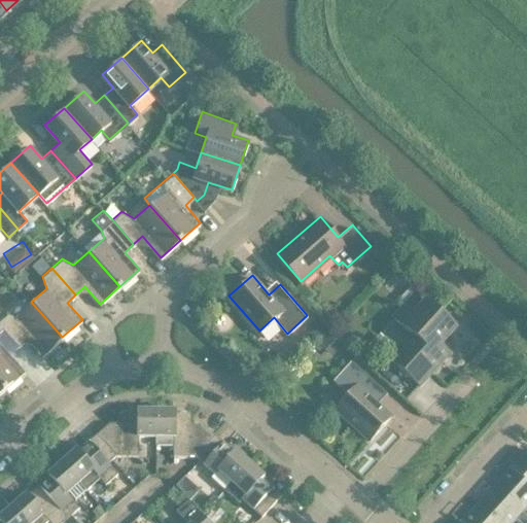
[(411,330),(389,355),(419,383),(443,357),(433,349),(455,324),(425,297),(413,310),(405,302),(392,314),(411,330)]
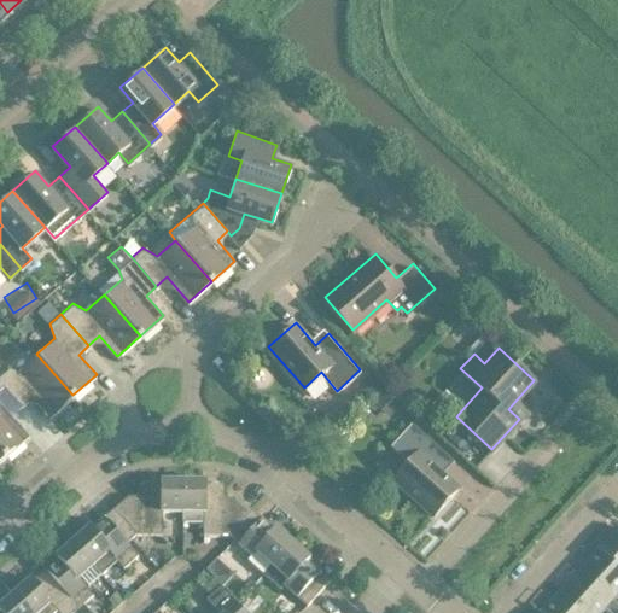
[(73,395),(36,354),(18,371),(10,365),(0,373),(0,380),(3,384),(22,404),(31,396),(50,415),(73,395)]
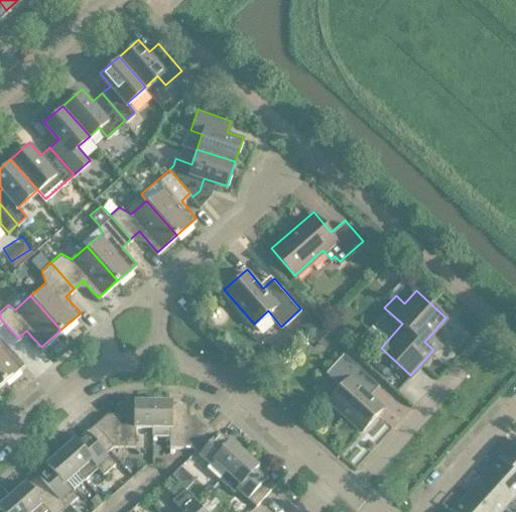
[(0,323),(2,321),(0,317),(0,374),(4,380),(24,363),(0,335),(0,323)]
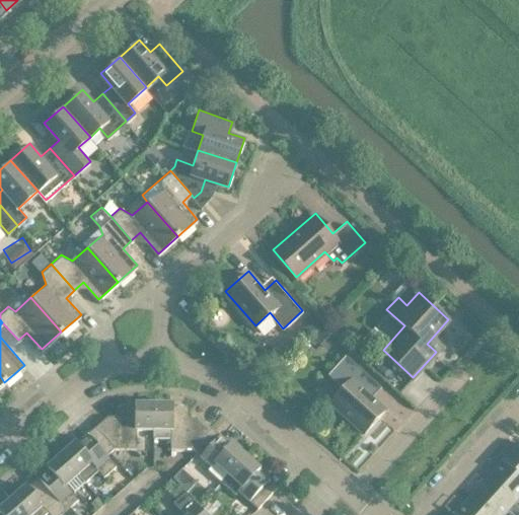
[(366,391),(375,380),(346,353),(327,373),(343,386),(330,400),(364,431),(384,408),(366,391)]
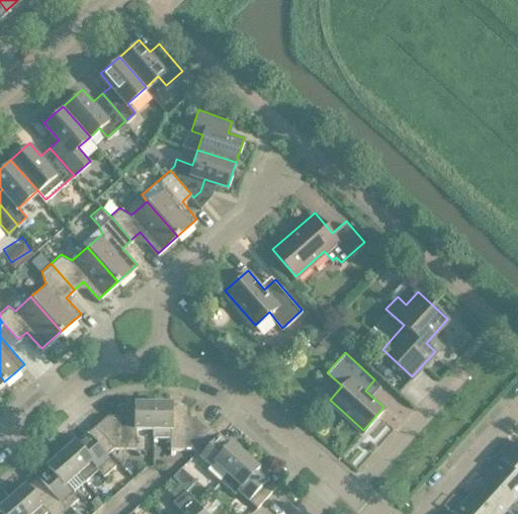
[(153,426),(153,401),(134,400),(134,403),(119,403),(119,414),(107,413),(95,424),(114,445),(136,445),(136,426),(153,426)]
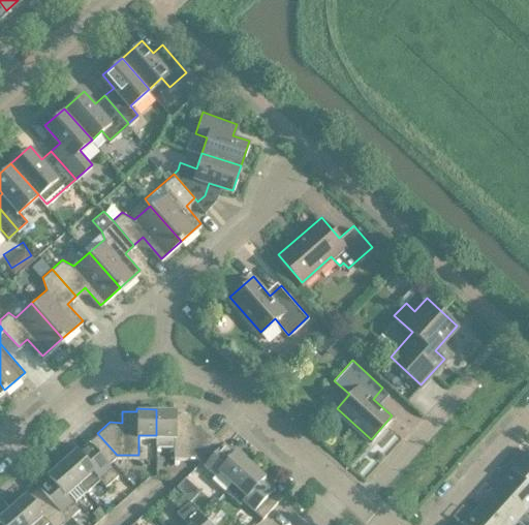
[(156,409),(156,435),(156,444),(174,444),(174,456),(195,456),(215,434),(203,423),(190,423),(190,411),(177,411),(177,409),(156,409)]
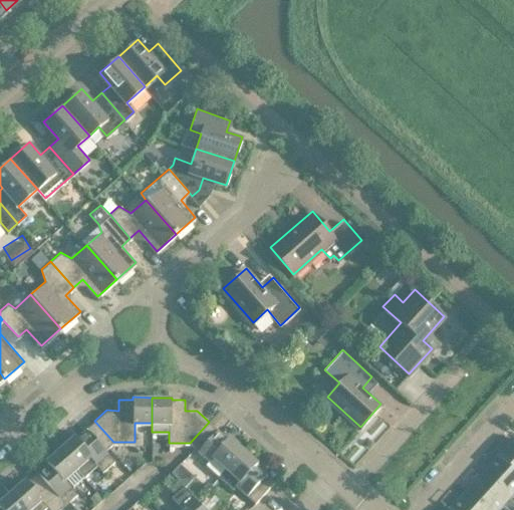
[(113,442),(94,421),(76,437),(74,435),(60,448),(77,467),(83,475),(96,464),(102,470),(114,460),(105,449),(113,442)]
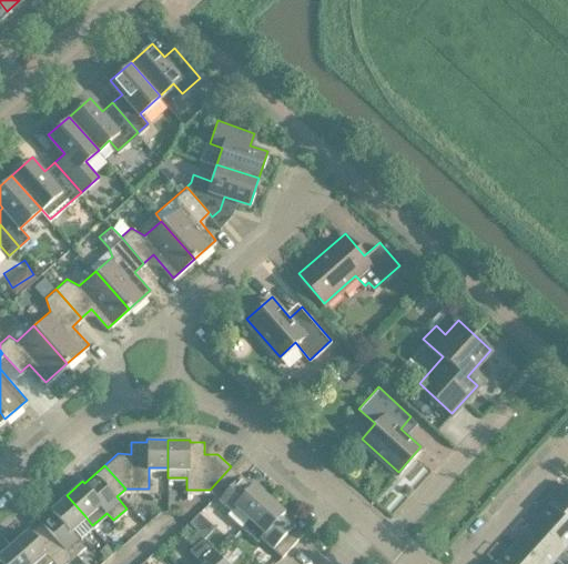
[(231,466),(210,490),(230,507),(226,511),(242,525),(269,496),(253,482),(251,484),(231,466)]
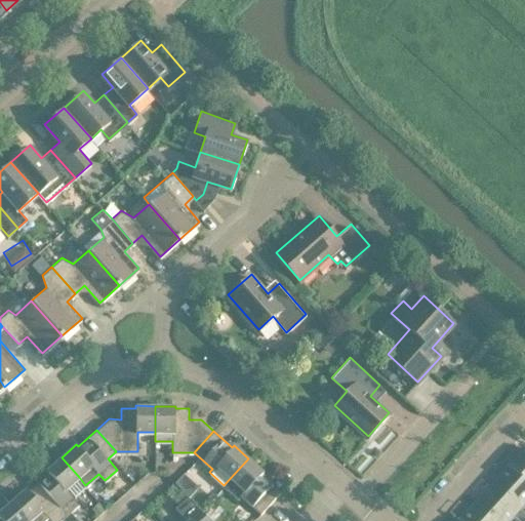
[(524,444),(508,463),(524,478),(524,444)]
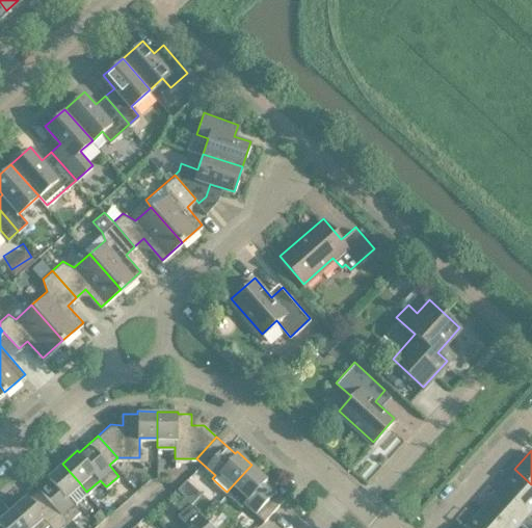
[(80,483),(62,464),(47,477),(49,478),(38,487),(68,521),(63,525),(67,527),(73,527),(78,524),(72,518),(80,510),(67,495),(80,483)]
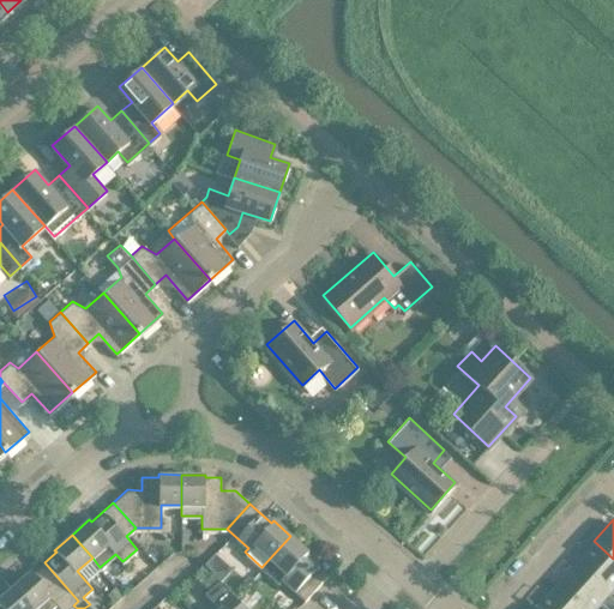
[(307,552),(290,536),(262,567),(278,582),(282,578),(305,598),(327,573),(306,554),(307,552)]
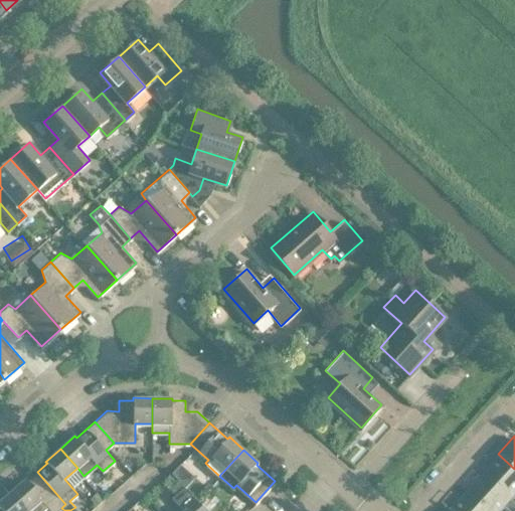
[(514,469),(498,454),(482,472),(510,497),(514,491),(514,469)]
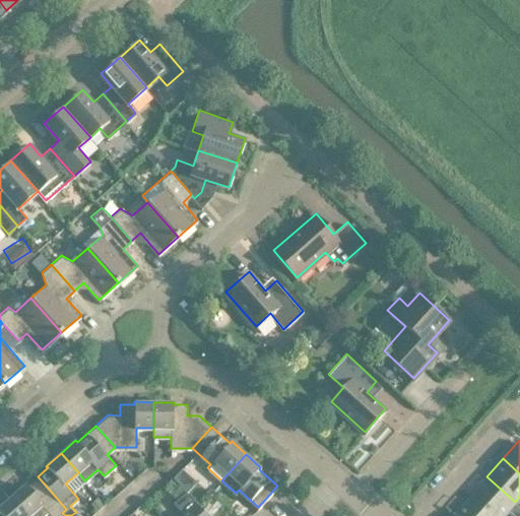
[(25,484),(11,497),(27,515),(42,515),(48,511),(51,515),(58,515),(62,513),(66,509),(38,476),(27,486),(25,484)]
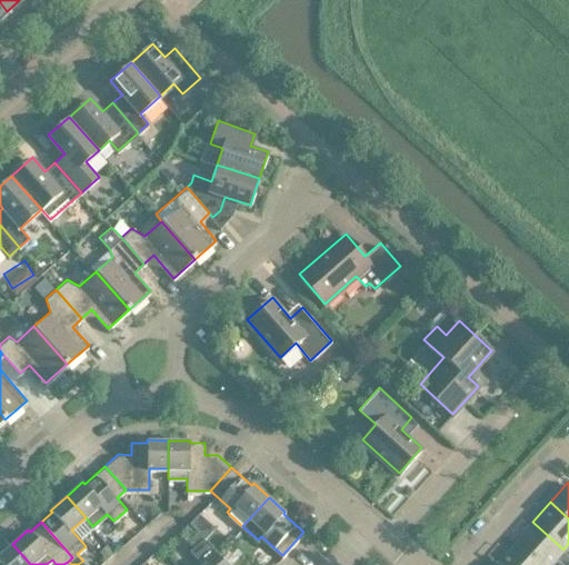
[(568,564),(568,554),(563,549),(532,522),(513,542),(539,564),(548,564),(556,557),(565,564),(568,564)]
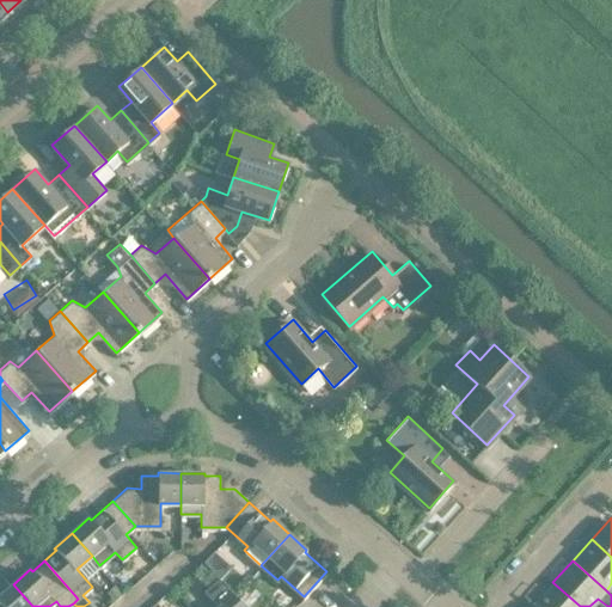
[(204,589),(215,602),(219,606),(244,606),(219,577),(204,589)]
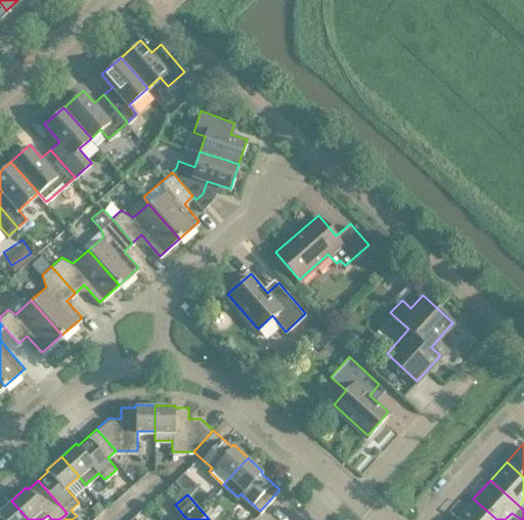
[(496,519),(473,499),(456,517),(460,519),(496,519)]
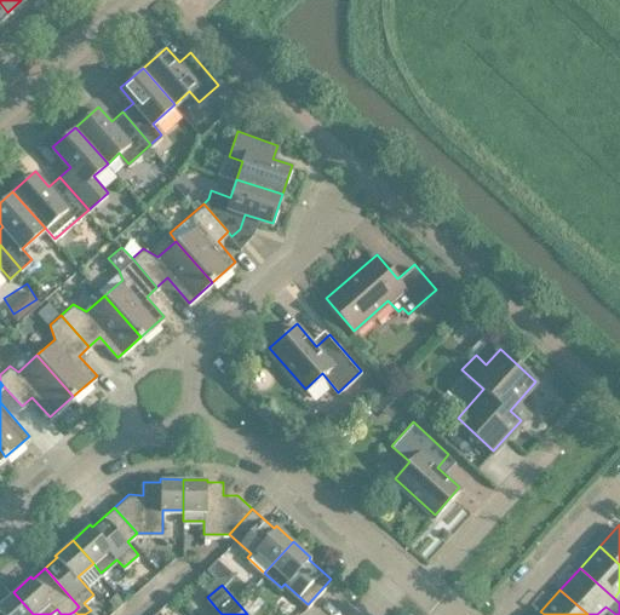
[(0,614),(33,614),(13,592),(0,603),(0,614)]
